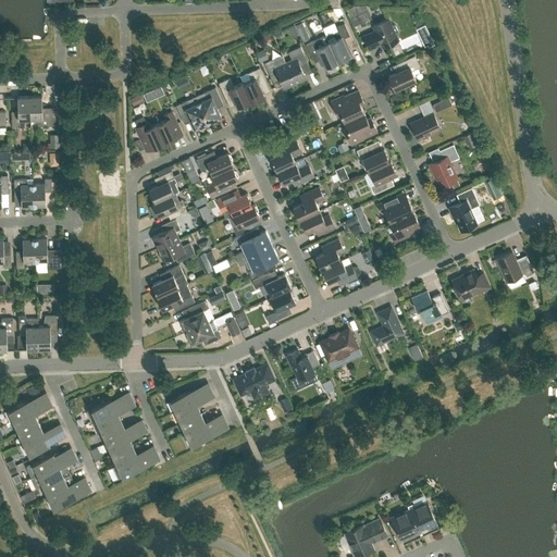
[(355,5),(349,9),(347,10),(355,26),(360,23),(362,26),(367,24),(364,21),(361,13),(368,10),(367,8),(363,1),(355,5)]
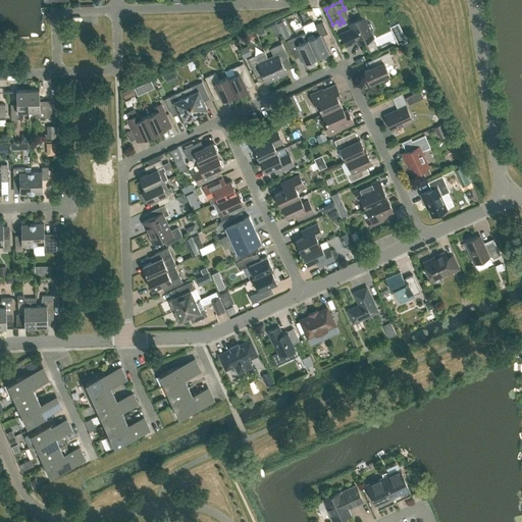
[(372,31),(372,29),(370,23),(368,22),(367,23),(364,17),(350,24),(352,29),(341,34),(346,45),(357,40),(359,44),(373,38),(370,32),(372,31)]
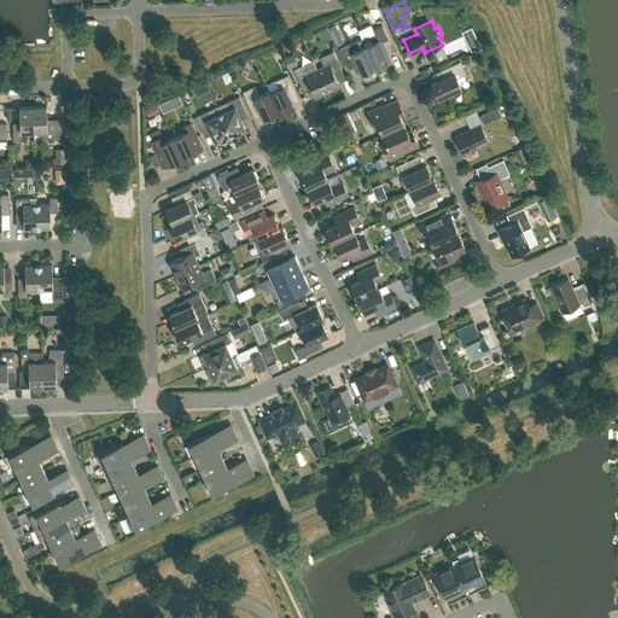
[(382,66),(391,63),(382,42),(388,39),(382,25),(373,30),(374,34),(369,36),(369,35),(361,39),(374,68),(380,64),(382,66)]
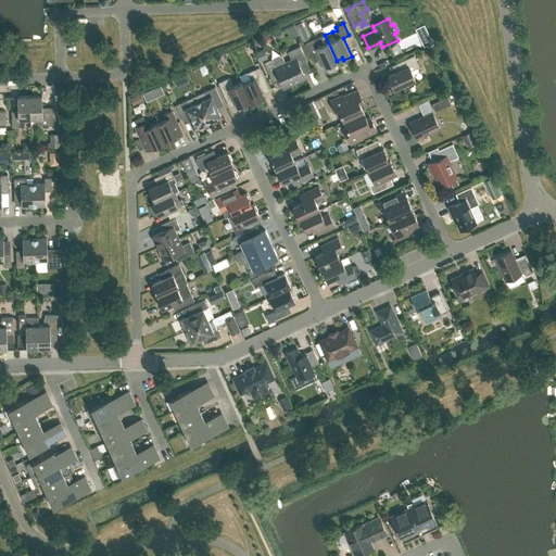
[(422,24),(415,28),(419,38),(421,42),(422,42),(424,46),(427,43),(427,46),(432,43),(428,35),(422,24)]
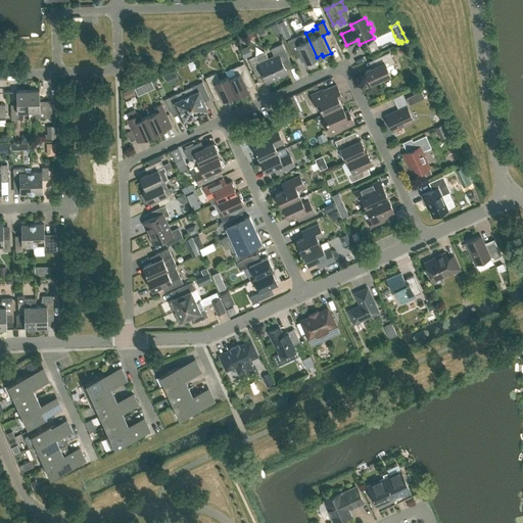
[(256,30),(256,32),(258,36),(266,32),(264,29),(264,27),(256,30)]
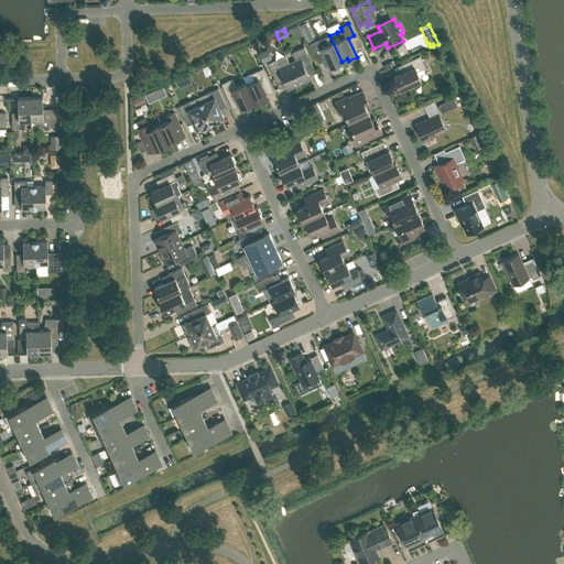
[(329,35),(323,39),(310,44),(315,56),(322,54),(328,69),(337,66),(336,64),(342,62),(329,35)]
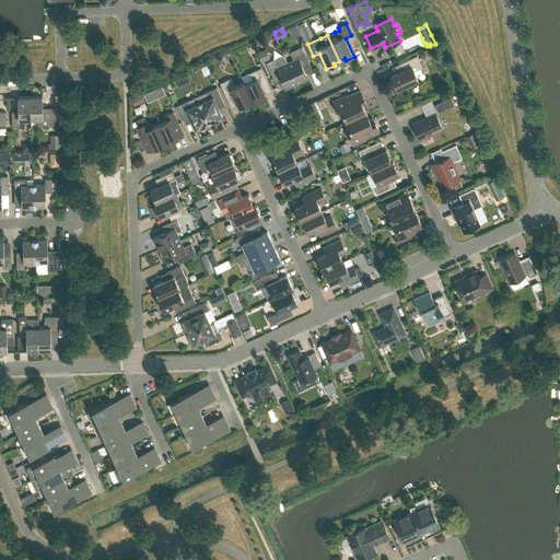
[(290,51),(293,60),(287,62),(296,83),(307,78),(303,69),(311,66),(302,46),(290,51)]
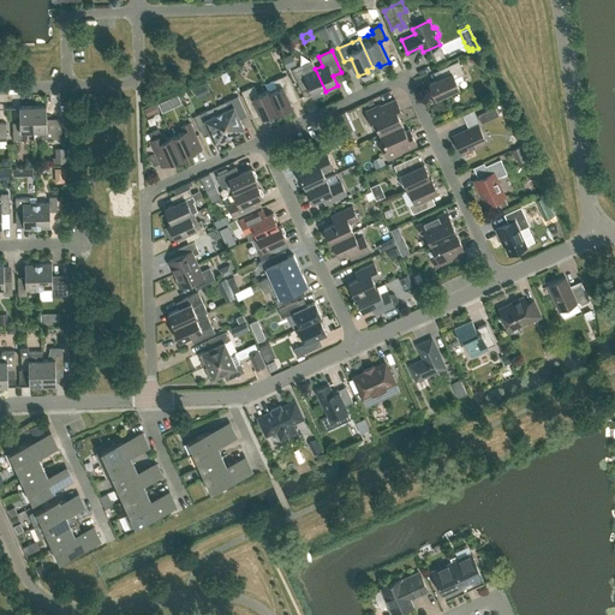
[(291,54),(282,58),(286,67),(294,63),(291,54)]
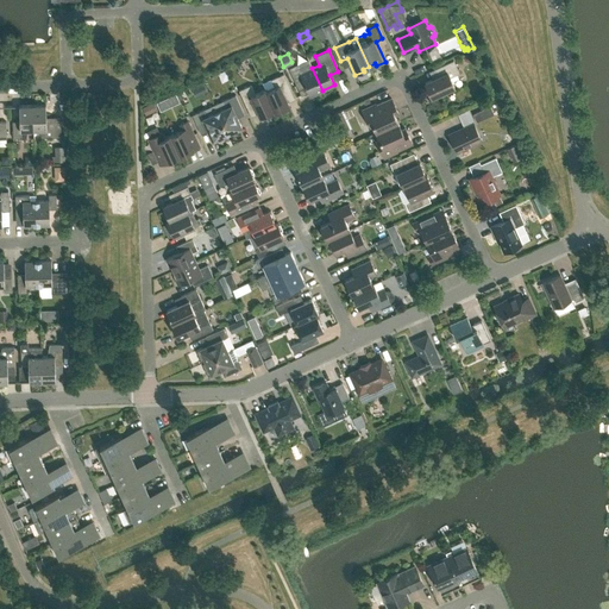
[(459,74),(453,61),(435,69),(439,76),(425,82),(432,96),(454,87),(450,77),(459,74)]
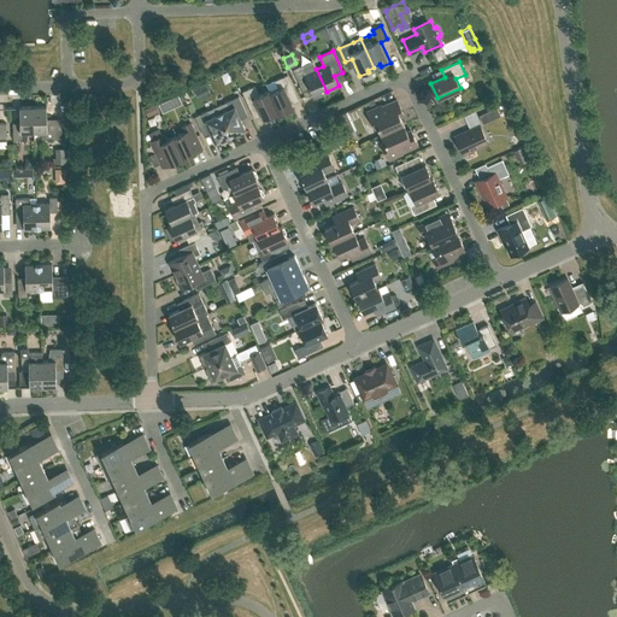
[(310,72),(306,64),(293,69),(303,92),(310,88),(315,97),(327,92),(316,69),(310,72)]
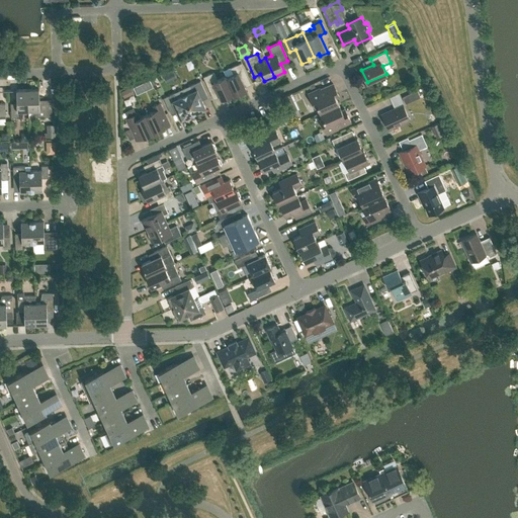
[(234,74),(226,78),(233,93),(234,95),(246,90),(241,79),(247,76),(241,63),(231,68),(234,74)]
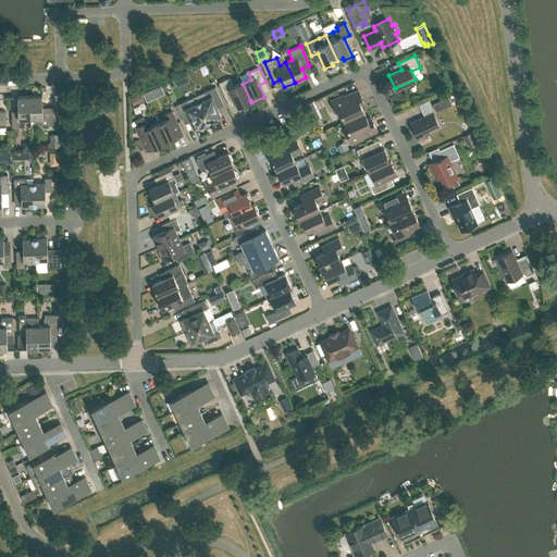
[(189,84),(185,74),(174,79),(178,88),(189,84)]
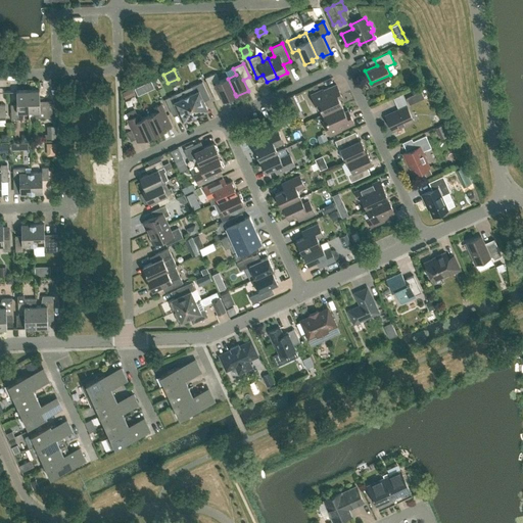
[(218,89),(223,100),(235,94),(228,79),(228,77),(220,81),(216,73),(205,78),(211,92),(218,89)]
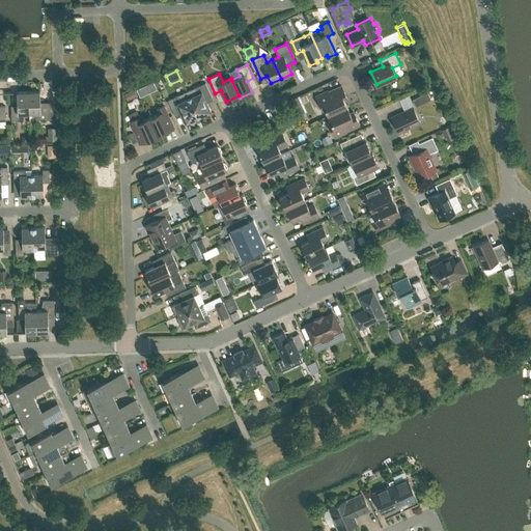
[(213,100),(205,83),(187,91),(198,116),(211,111),(206,103),(213,100)]
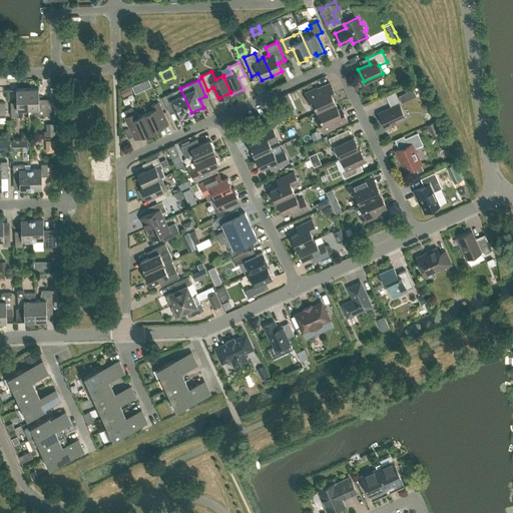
[(332,97),(336,95),(330,82),(317,88),(317,87),(305,92),(312,106),(314,105),(317,111),(335,103),(332,97)]
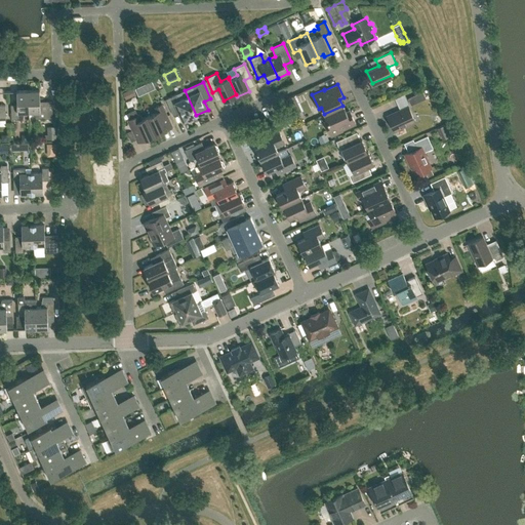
[(132,88),(123,93),(125,98),(134,94),(132,88)]
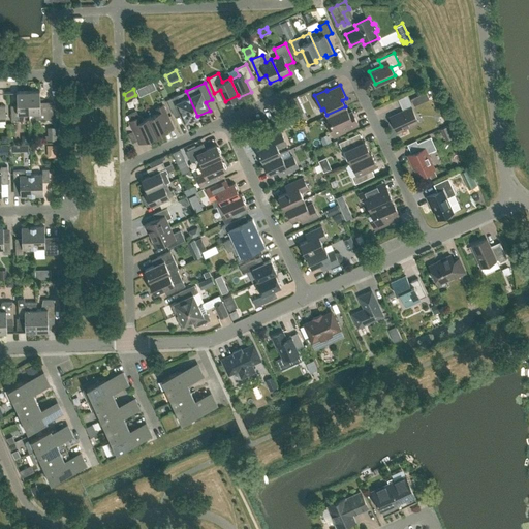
[(28,91),(17,91),(18,104),(10,105),(11,120),(23,120),(24,113),(29,113),(28,91)]
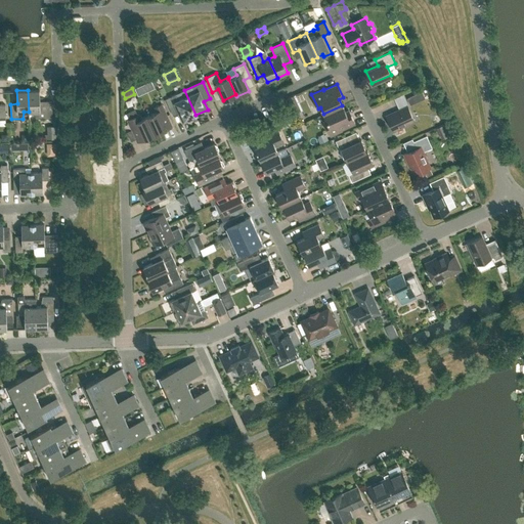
[(29,90),(28,90),(29,112),(34,112),(36,118),(52,118),(52,102),(40,102),(39,90),(29,90)]
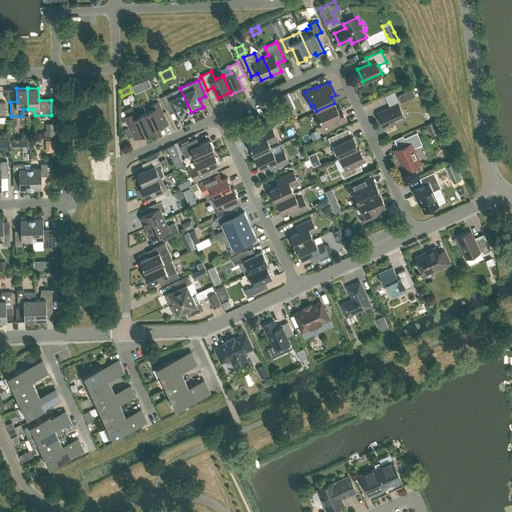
[(180,88),(172,91),(161,96),(169,113),(175,110),(179,118),(191,112),(180,88)]
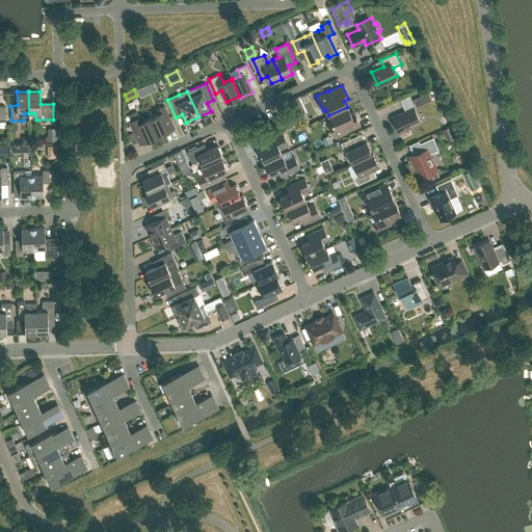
[(417,106),(431,100),(428,92),(414,100),(417,106)]
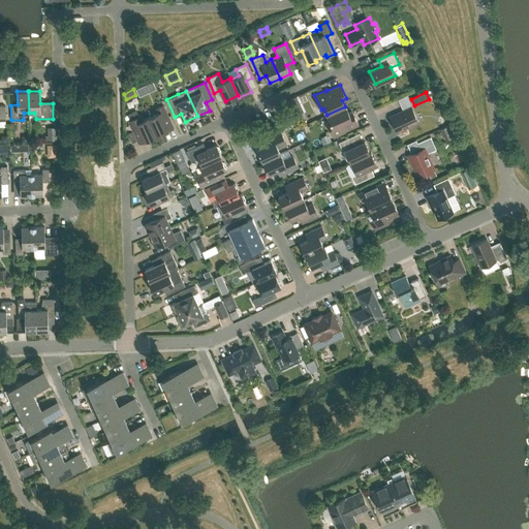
[(292,106),(299,103),(296,97),(290,100),(292,106)]
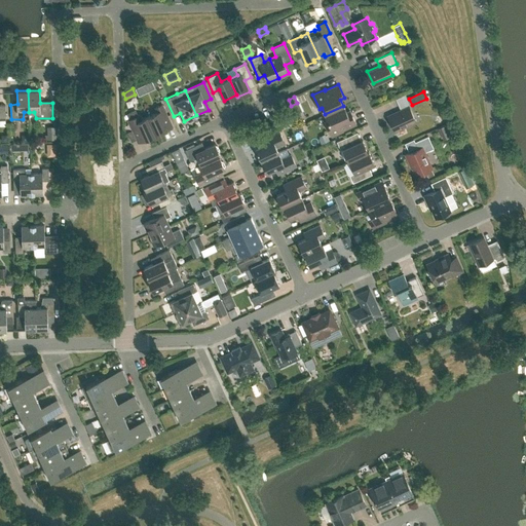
[(161,105),(155,107),(157,112),(147,117),(155,135),(172,126),(161,105)]
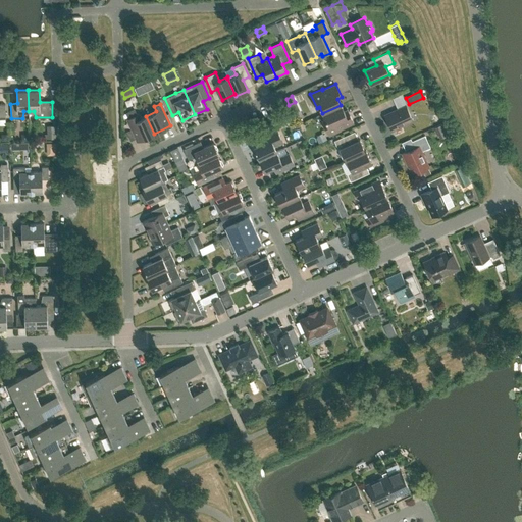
[(340,128),(353,122),(347,110),(344,111),(341,105),(322,113),(325,119),(322,121),(329,135),(341,129),(340,128)]
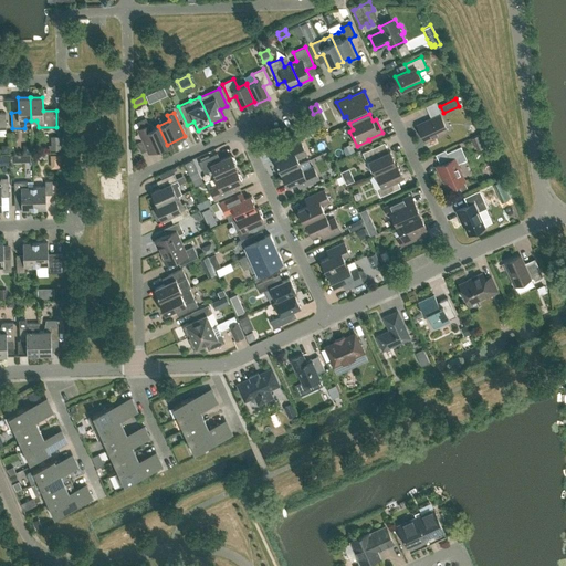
[(440,115),(417,125),(425,140),(447,130),(440,115)]
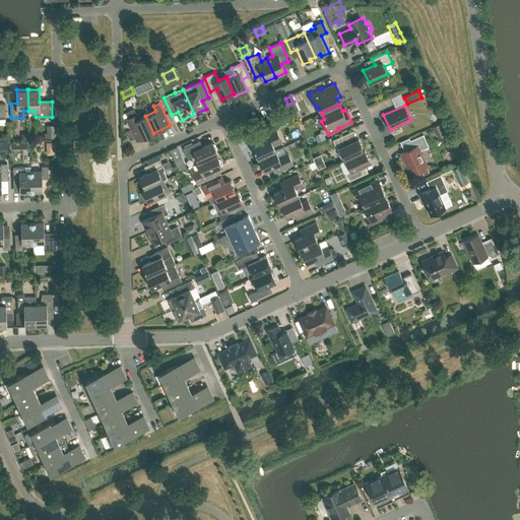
[(128,118),(127,119),(137,140),(153,133),(145,116),(140,118),(138,114),(136,114),(133,109),(126,113),(128,118)]
